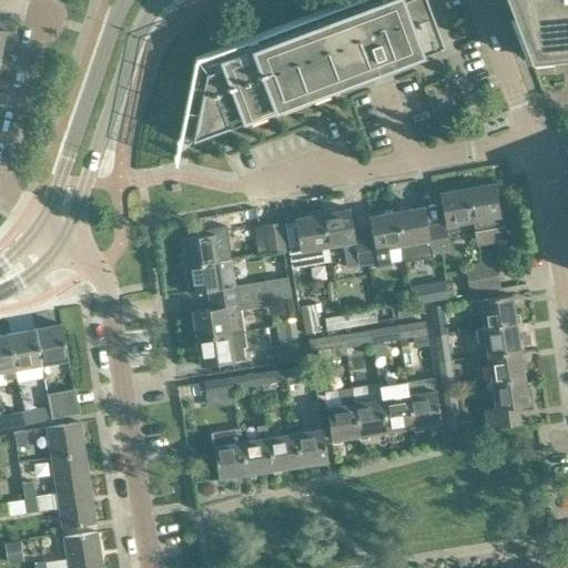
[(387,67),(443,46),(426,0),(398,0),(223,66),(205,72),(192,140),(275,109),(373,72),(375,78),(389,72),(387,67)]
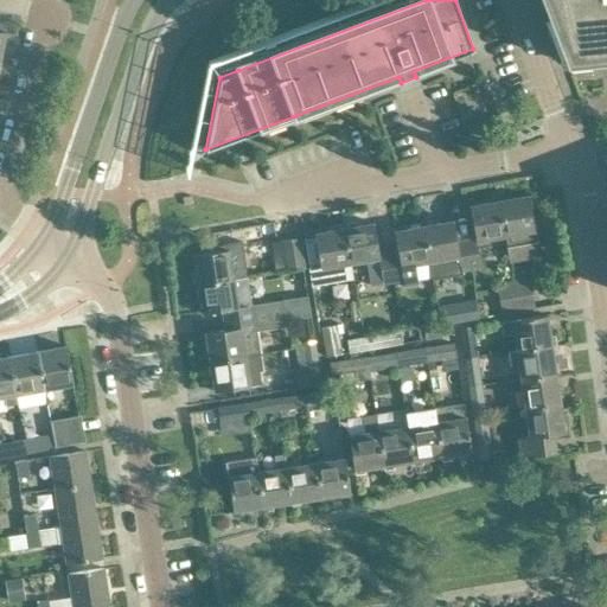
[(606,0),(545,0),(545,1),(542,1),(566,64),(606,59),(606,0)]
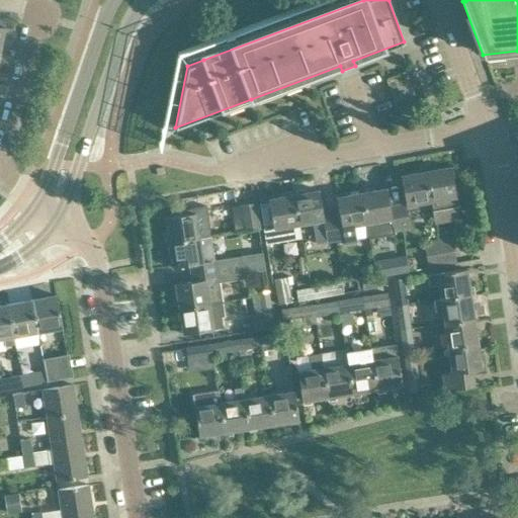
[(425,172),(430,201),(432,210),(457,206),(455,197),(450,167),(425,172)]
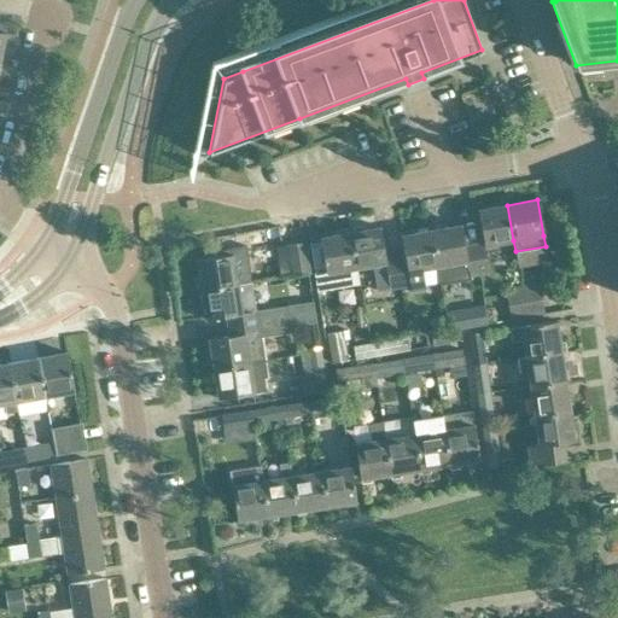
[(483,243),(484,245),(487,256),(499,255),(496,244),(513,240),(507,205),(478,210),(483,243)]
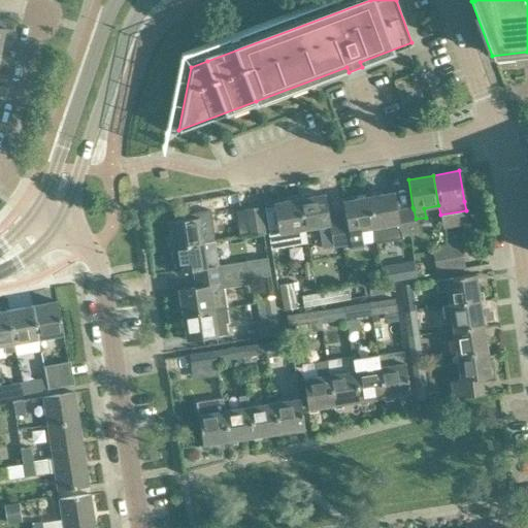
[(479,184),(470,186),(472,196),(481,195),(479,184)]
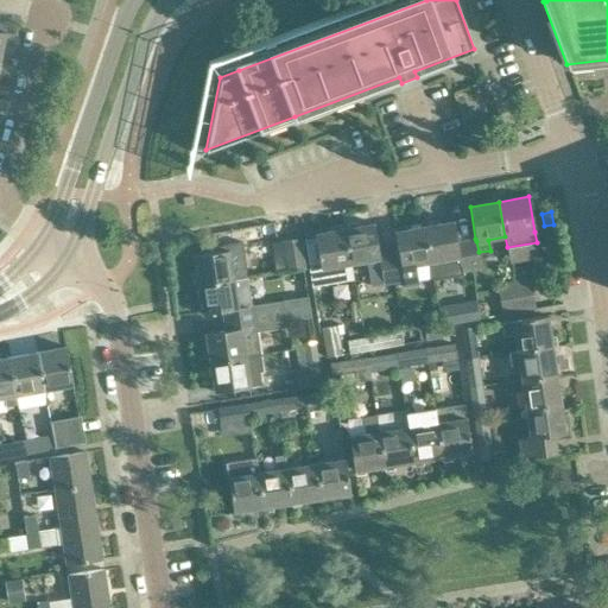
[(479,252),(476,241),(475,239),(457,242),(454,222),(424,227),(430,263),(432,276),(481,267),(479,252)]
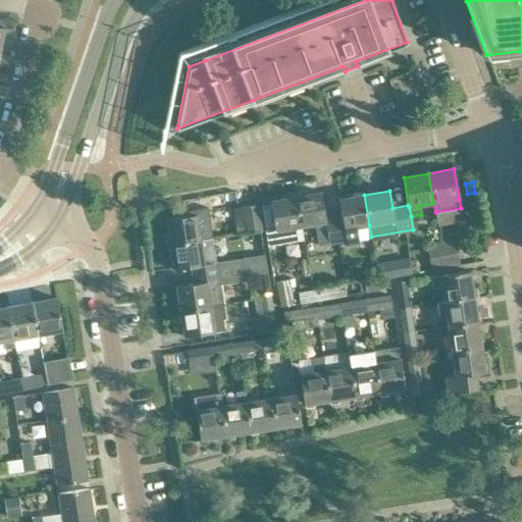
[(321,192),(296,197),(301,226),(315,223),(319,246),(330,244),(325,219),(321,192)]
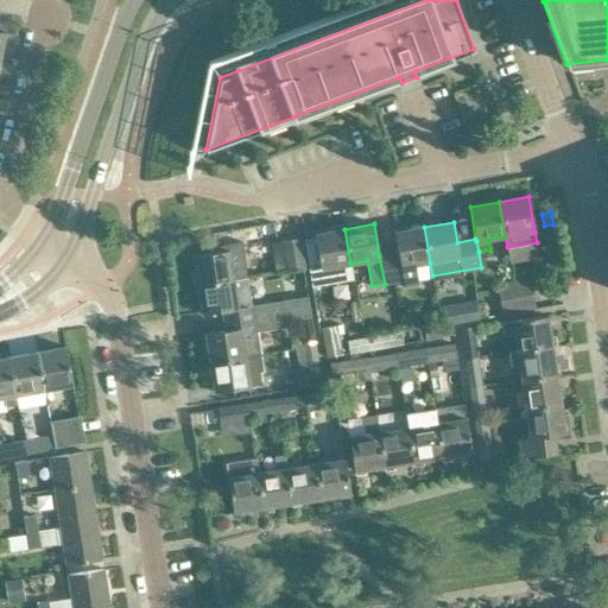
[(430,263),(424,227),(394,232),(398,252),(379,255),(385,284),(404,280),(405,287),(419,285),(416,265),(430,263)]
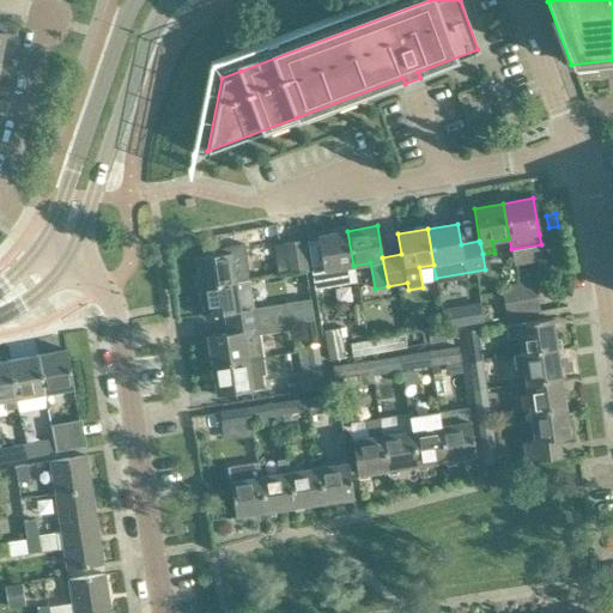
[(347,231),(317,236),(326,285),(356,280),(353,266),(347,231)]
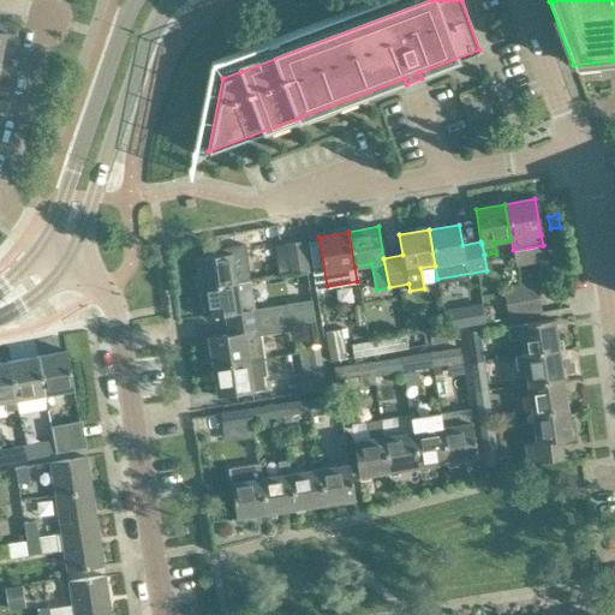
[(276,246),(281,275),(281,278),(296,275),(308,274),(303,243),(276,246)]
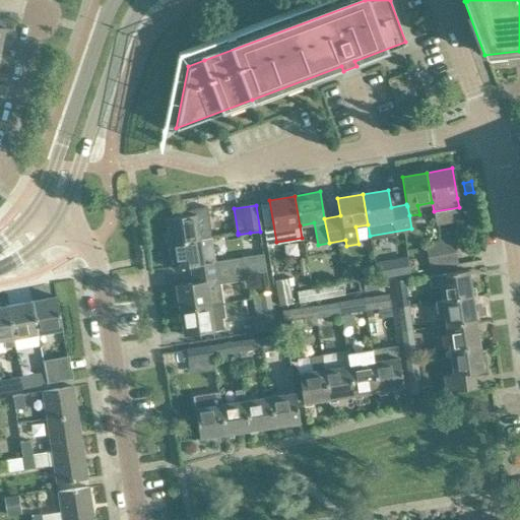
[(166,218),(170,244),(200,239),(198,225),(214,222),(212,208),(195,211),(195,213),(166,218)]
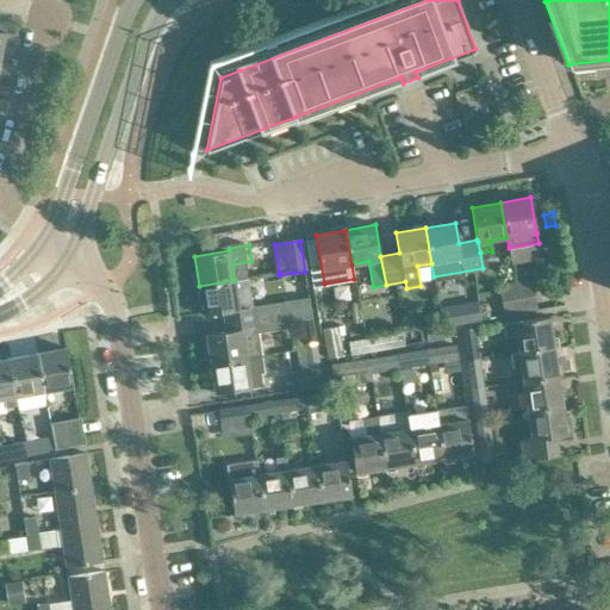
[(306,286),(305,272),(293,273),(296,288),(306,286)]
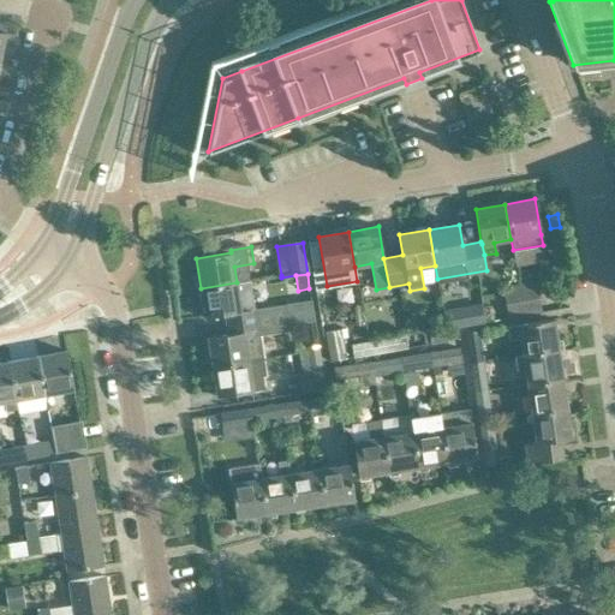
[(251,280),(237,282),(201,288),(204,318),(225,315),(240,312),(240,311),(255,309),(251,280)]
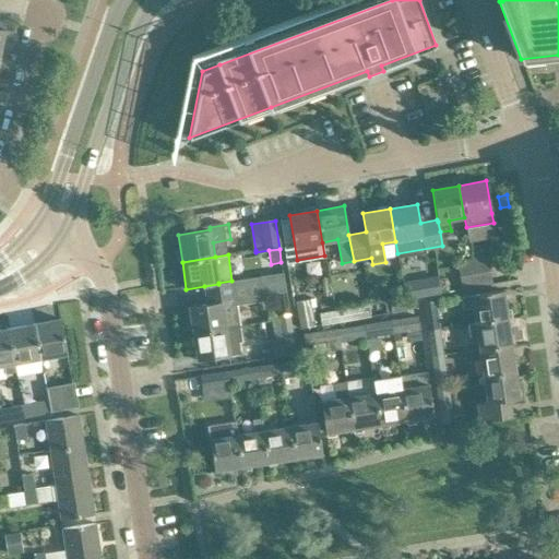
[(456,263),(459,276),(489,271),(486,258),(456,263)]
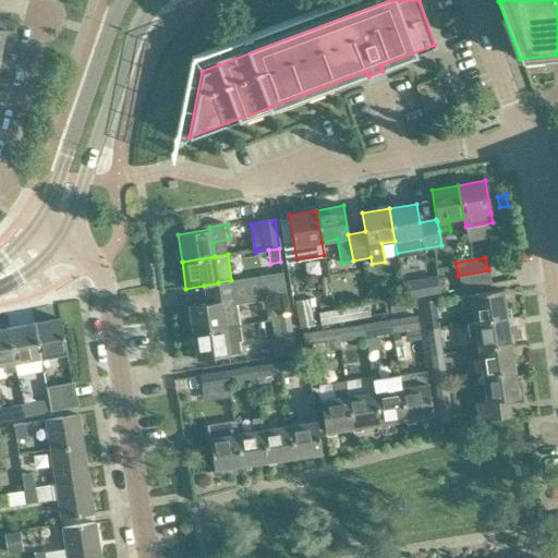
[(490,283),(488,270),(458,276),(460,289),(490,283)]
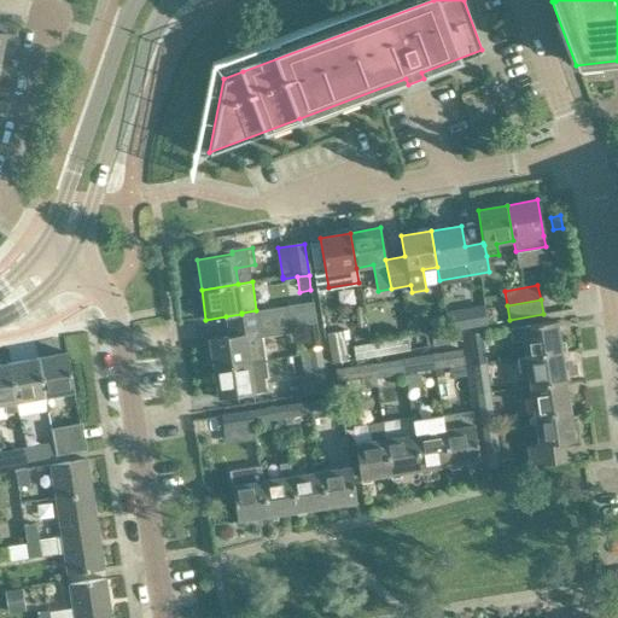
[(299,304),(287,305),(290,324),(291,327),(303,325),(299,304)]
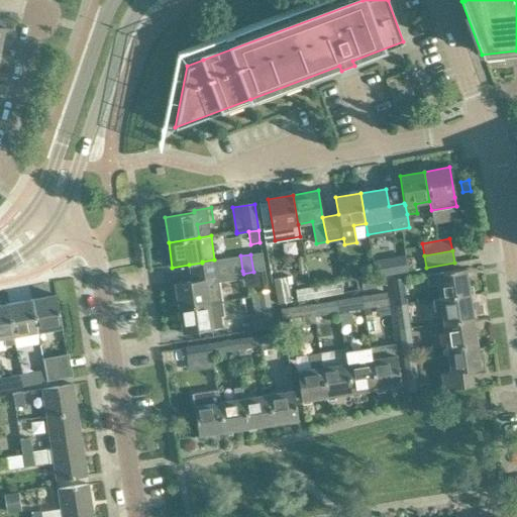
[(242,271),(240,255),(214,260),(202,262),(202,263),(189,265),(192,281),(175,283),(179,308),(221,301),(218,282),(243,278),(243,274),(242,271)]
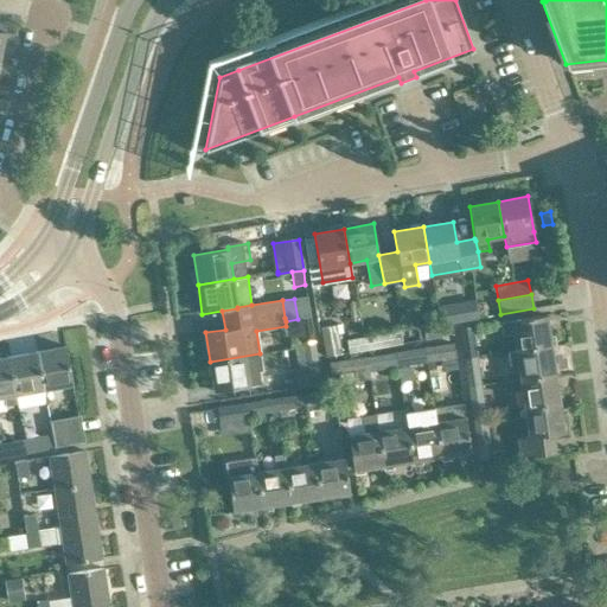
[(441,324),(441,325),(452,324),(458,323),(455,310),(439,312),(441,324)]
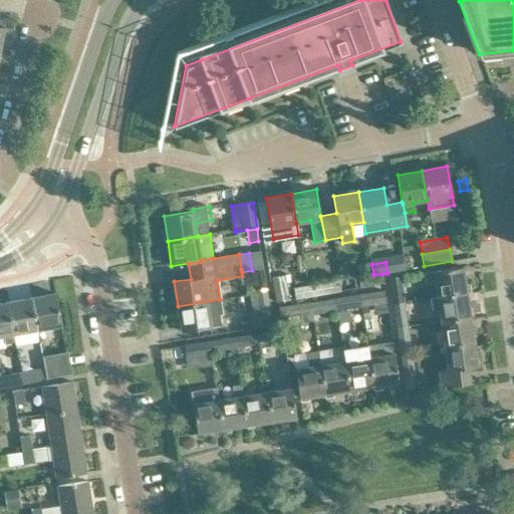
[(463,267),(434,271),(423,273),(425,285),(435,283),(437,297),(467,293),(463,267)]
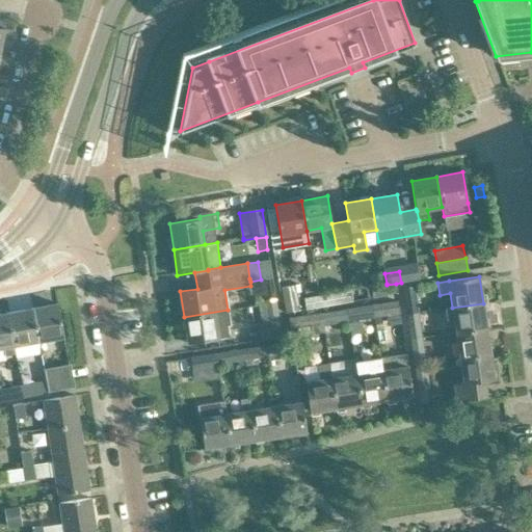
[(389,295),(387,285),(387,284),(372,286),(374,299),(389,296),(389,295)]
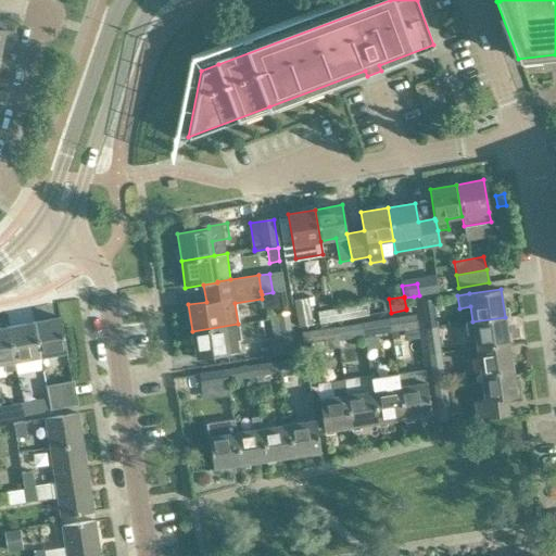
[(414,297),(404,298),(406,308),(415,306),(414,297)]
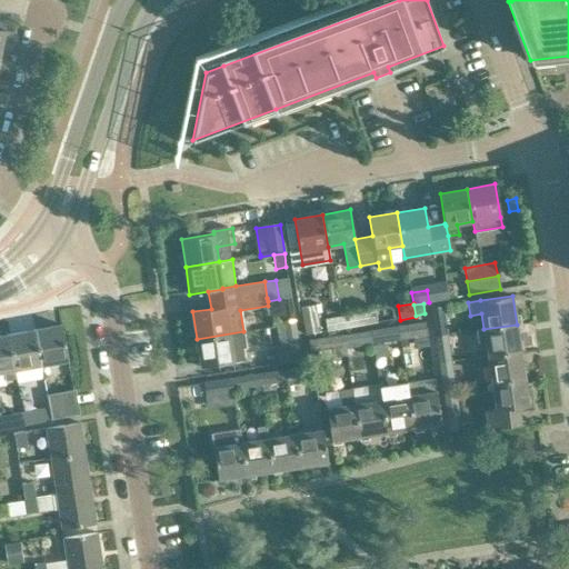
[(302,308),(307,335),(321,332),(316,306),(302,308)]
